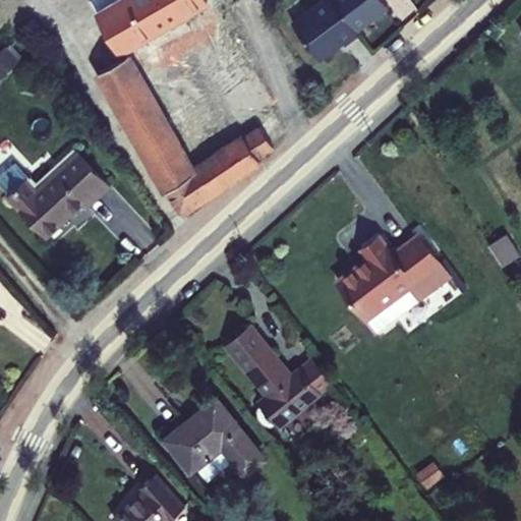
[(119,52),(208,1),(208,0),(129,0),(100,17),(119,52)]
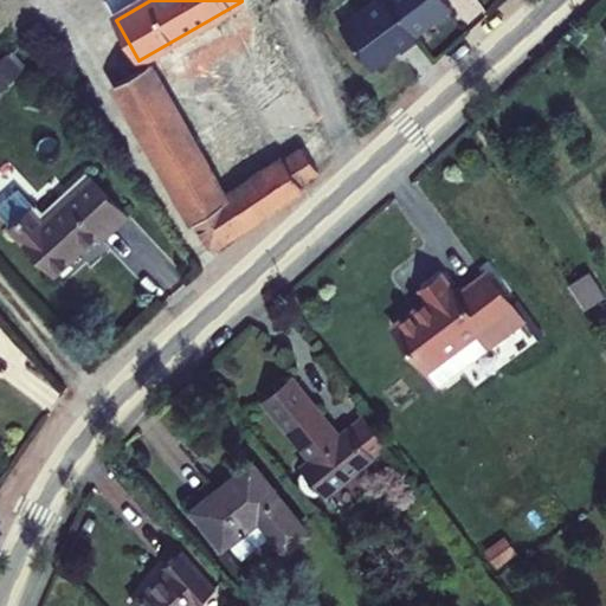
[(414,39),(385,0),(380,0),(341,30),(372,72),(399,51),(400,55),(417,43),(414,39)]
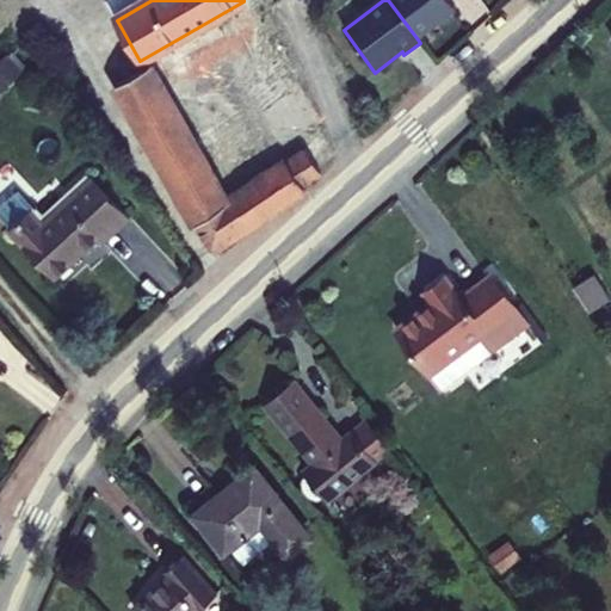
[(448,0),(388,0),(418,39),(456,11),(448,0)]
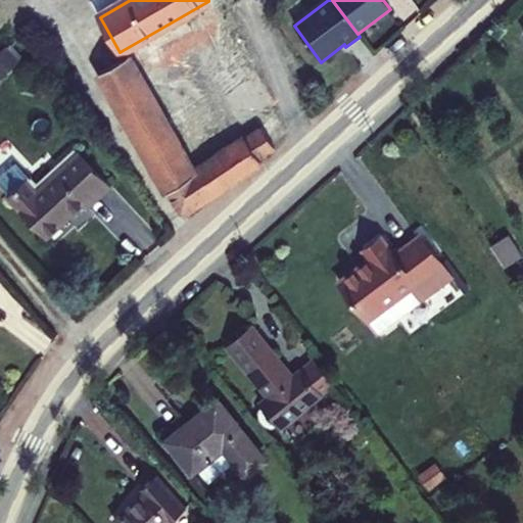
[(212,33),(228,25),(236,19),(224,1),(200,14),(212,33)]
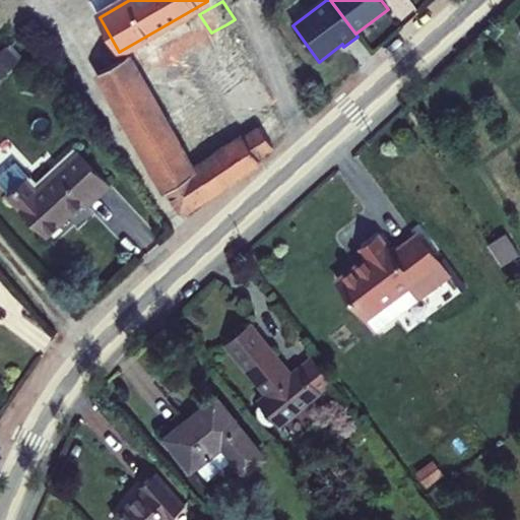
[(274,102),(226,24),(211,33),(205,38),(230,78),(238,92),(258,128),(269,145),(285,134),(267,106),(274,102)]
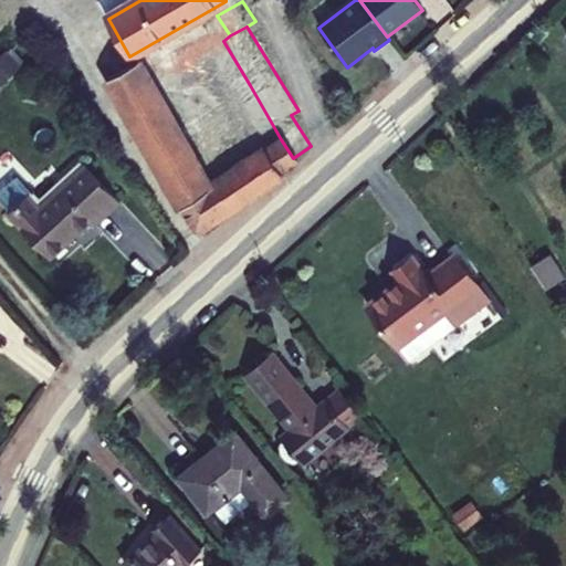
[(0,82),(22,58),(9,45),(0,54),(0,82)]
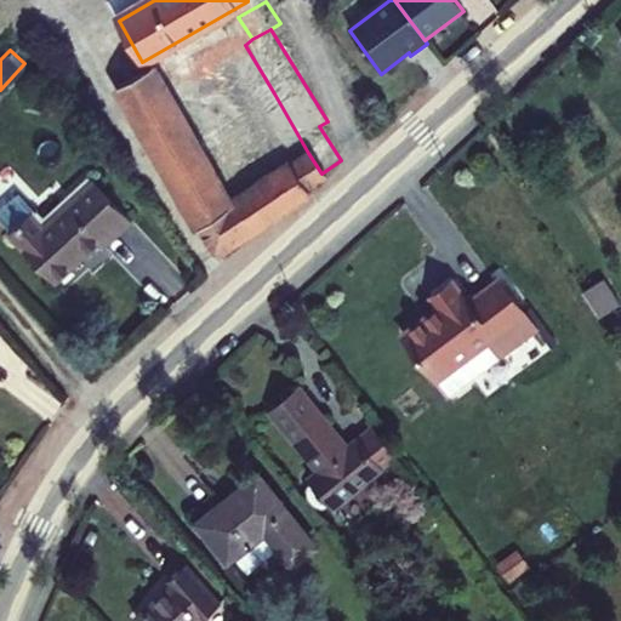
[(169,96),(153,68),(119,87),(135,115),(169,96)]
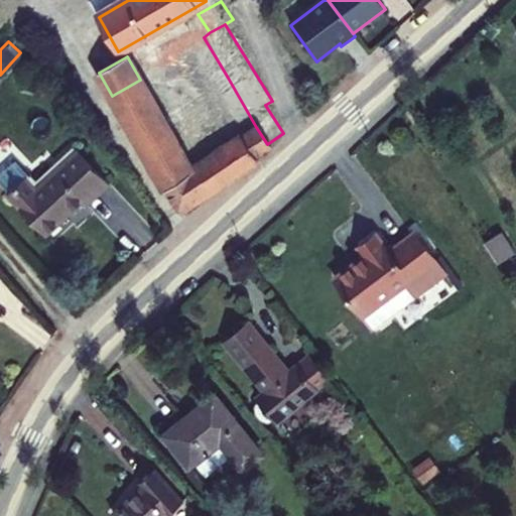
[(236,92),(228,78),(219,83),(228,97),(236,92)]
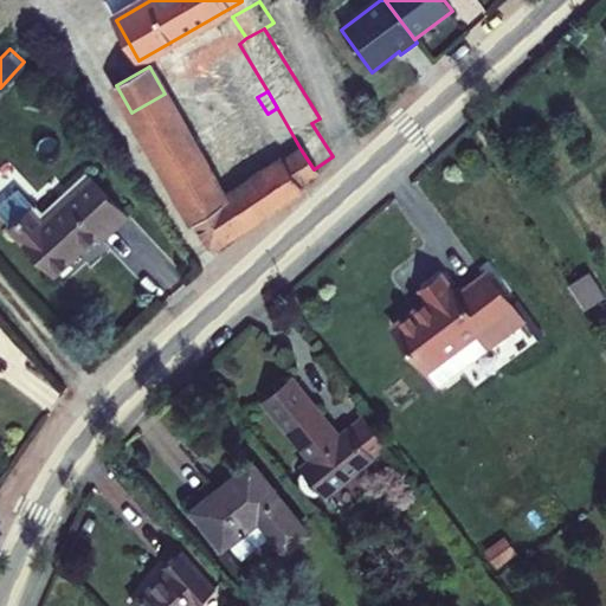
[(131,113),(141,131),(174,111),(165,94),(131,113)]
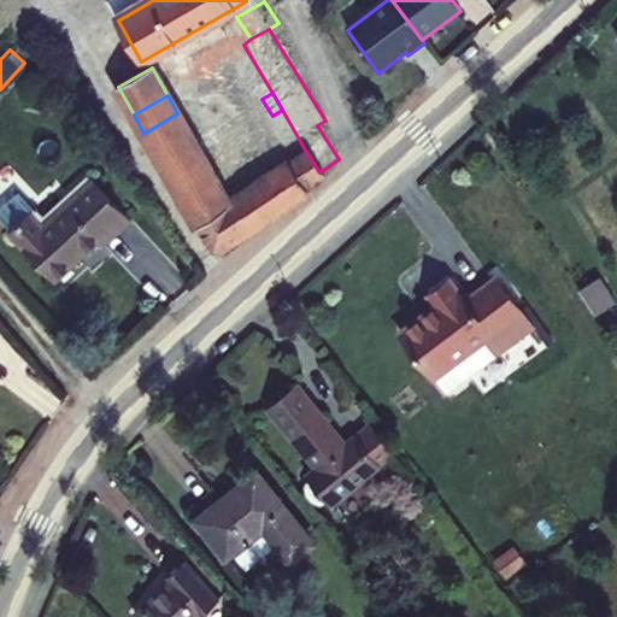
[(305,188),(322,177),(319,172),(306,152),(230,204),(177,113),(144,134),(201,234),(213,252),(306,192),(305,188)]
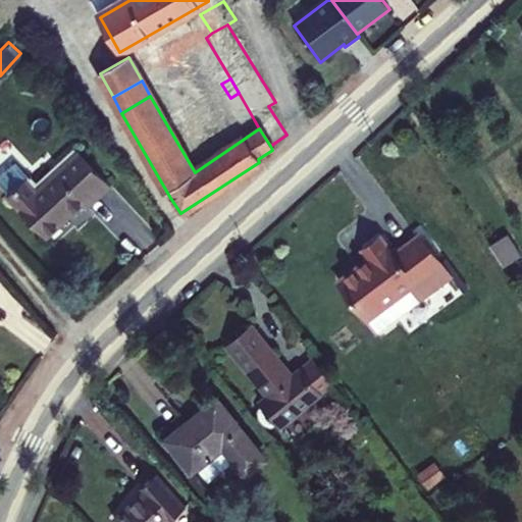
[(0,177),(0,184),(9,194),(25,179),(36,191),(80,151),(76,147),(35,185),(15,163),(0,177)]
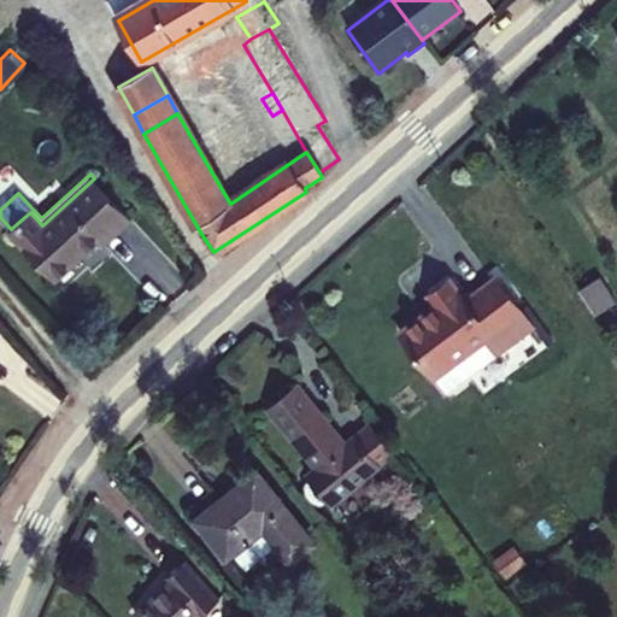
[(11,229),(10,231),(54,280),(99,240),(103,245),(131,218),(94,178),(42,225),(30,212),(11,229)]
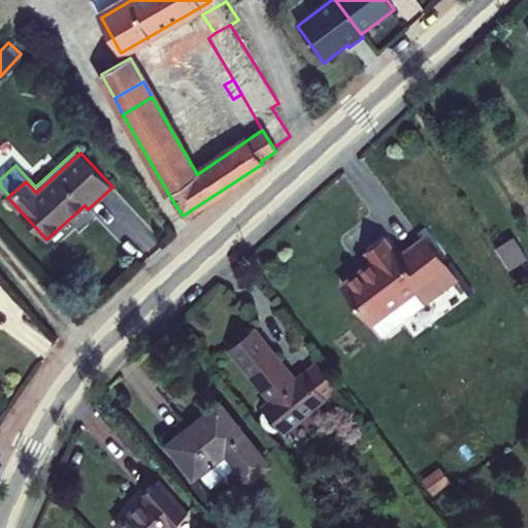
[(395,250),(342,289),(370,326),(415,293),(425,306),(456,283),(425,241),(402,259),(395,250)]
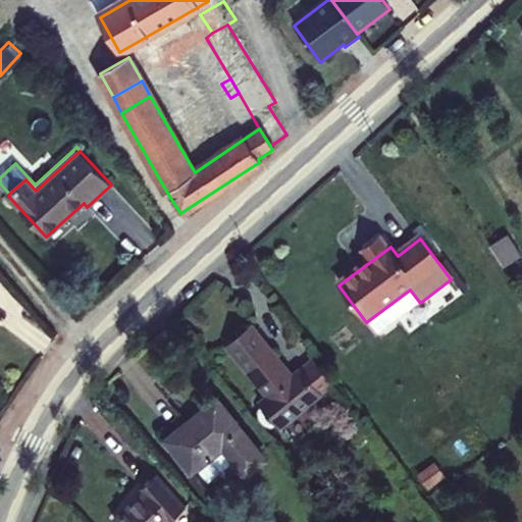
[(376,335),(420,303),(410,290),(366,322),(376,335)]
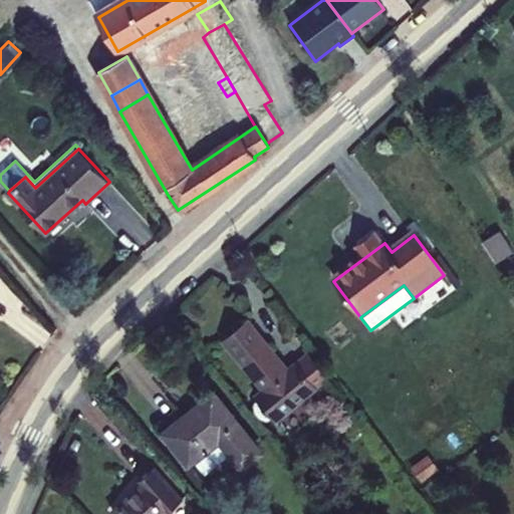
[(278,420),(327,377),(308,354),(289,370),(249,321),(226,340),(266,390),(259,396),(278,420)]
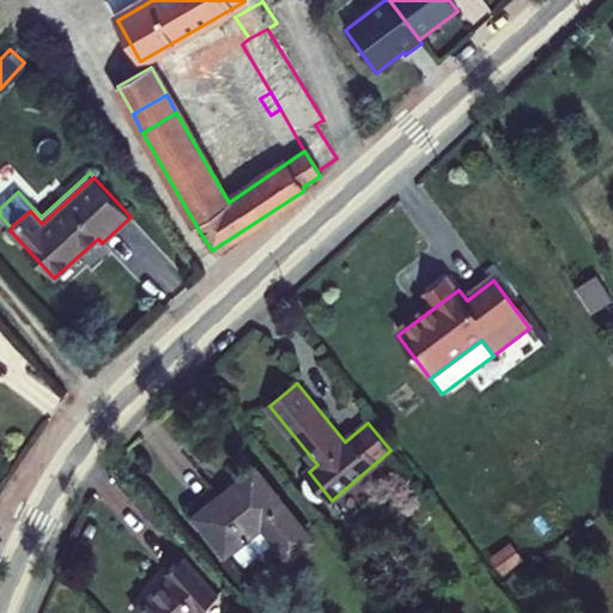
[(289,557),(313,539),(291,513),(255,469),(196,516),(226,552),(232,547),(246,563),(274,540),(289,557)]
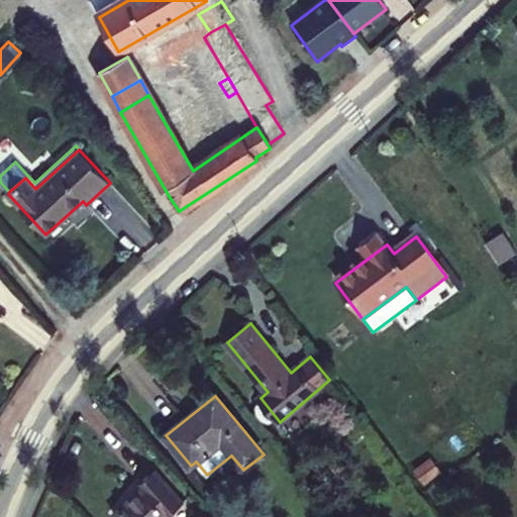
[(173,516),(171,515),(185,501),(154,470),(139,483),(143,487),(115,516),(173,516)]
